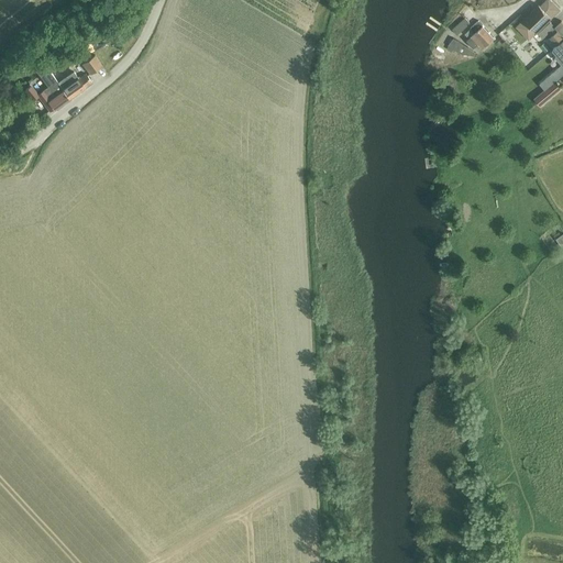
[(539,4),(516,26),(529,40),(560,10),(549,0),(547,0),(541,7),(539,4)]
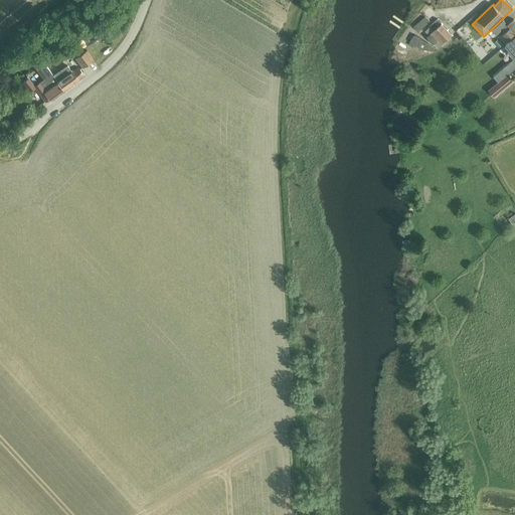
[(415,26),(419,31),(432,20),(426,16),(415,26)]
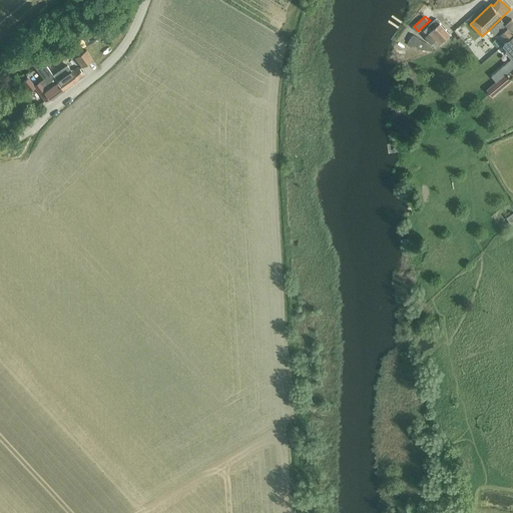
[(434,40),(439,45),(451,35),(436,19),(423,31),(427,35),(426,37),(431,42),(434,40)]
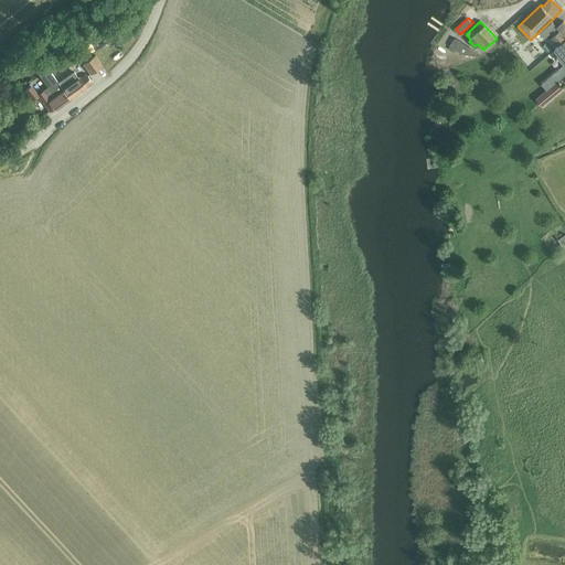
[(553,22),(540,33),(540,34),(545,39),(550,35),(552,38),(551,39),(558,46),(564,40),(564,22),(564,21),(557,27),(553,22)]
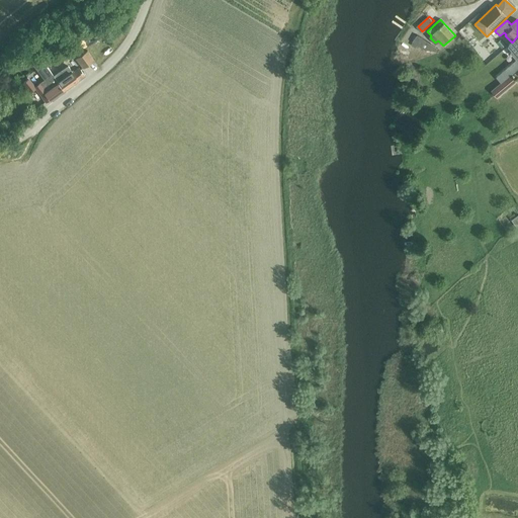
[(434,51),(436,52),(438,49),(436,48),(417,35),(412,42),(413,42),(411,46),(415,49),(417,46),(426,51),(434,51)]
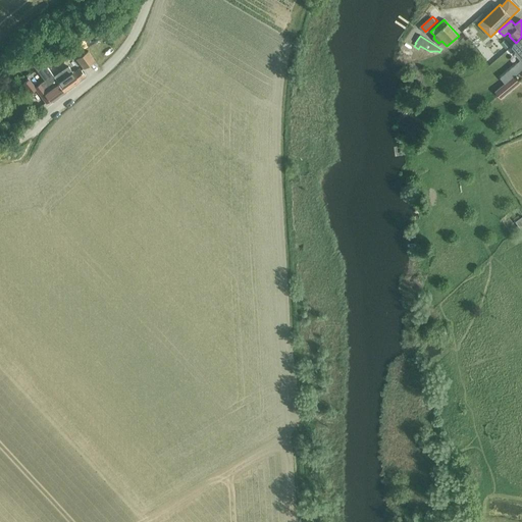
[(515,52),(521,59),(521,37),(516,43),(512,46),(517,51),(515,52)]
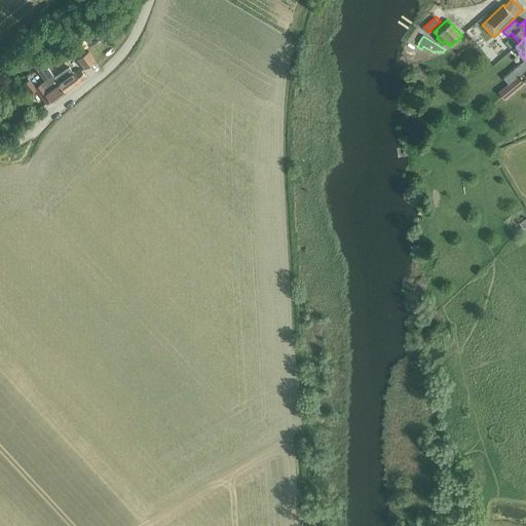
[(481,39),(474,44),(479,49),(485,44),(481,39)]
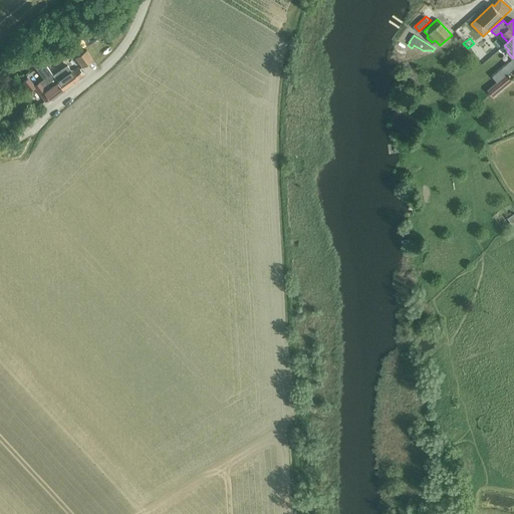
[(86,50),(75,57),(82,67),(93,60),(86,50)]
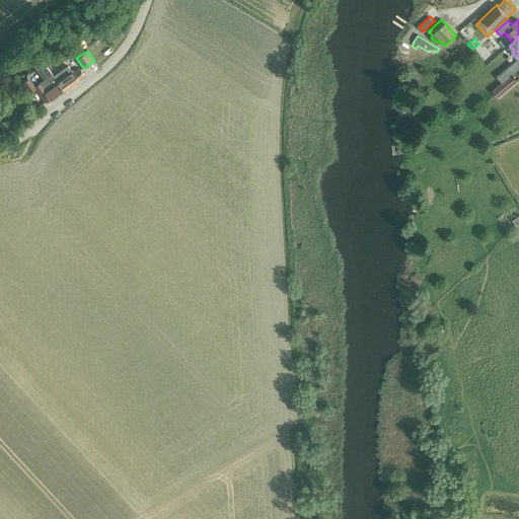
[(40,56),(31,62),(45,81),(35,88),(47,102),(50,99),(50,100),(64,90),(58,83),(59,82),(55,76),(54,76),(52,73),(40,56)]
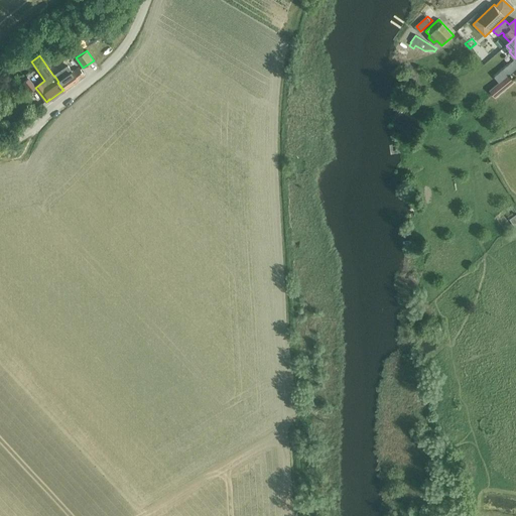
[(69,66),(54,76),(58,82),(57,83),(63,90),(63,91),(84,75),(80,68),(73,73),(69,66)]
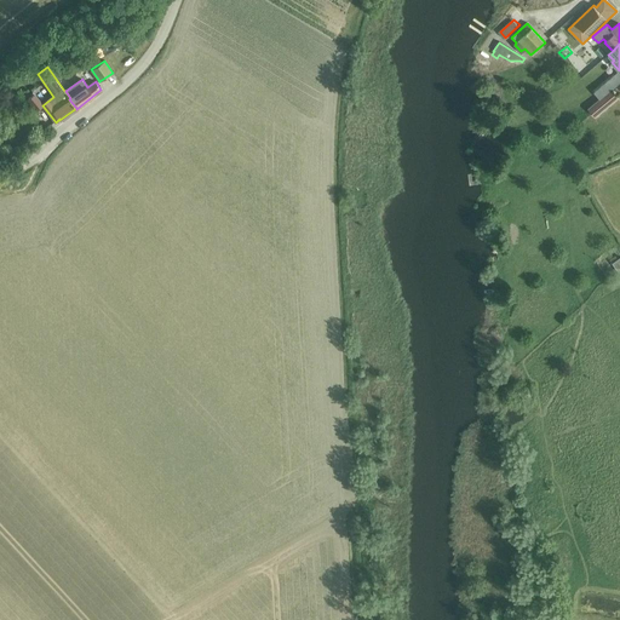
[(612,90),(589,109),(596,118),(618,98),(612,90)]
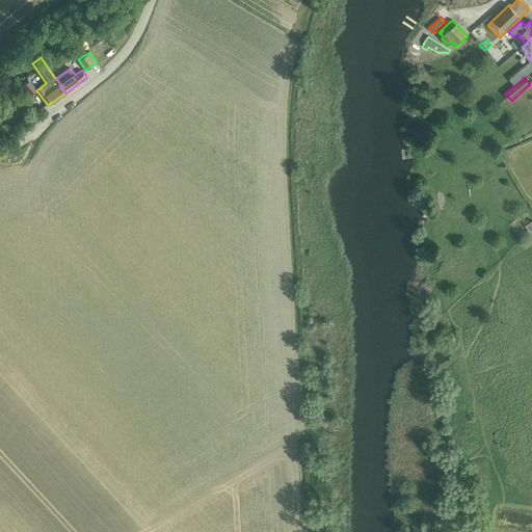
[(29,81),(24,84),(31,95),(36,90),(29,81)]
